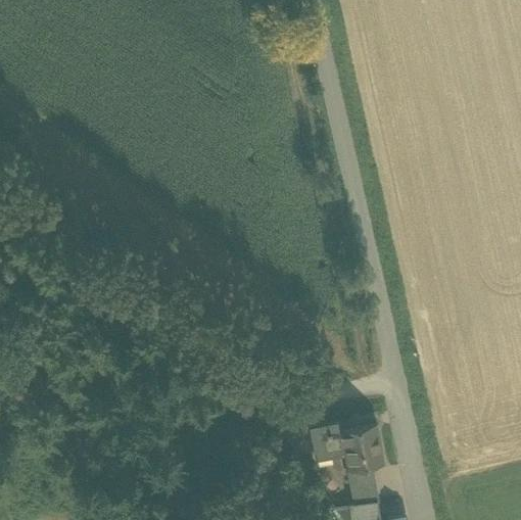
[(317,463),(345,457),(341,433),(342,432),(340,424),(310,429),(317,463)]
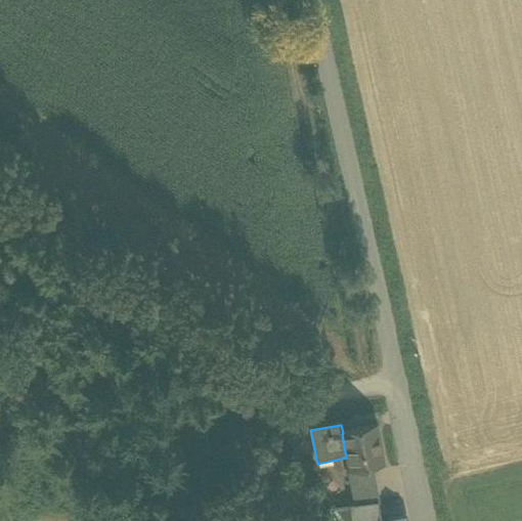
[(376,427),(343,433),(342,434),(346,458),(349,473),(374,469),(384,467),(376,427)]
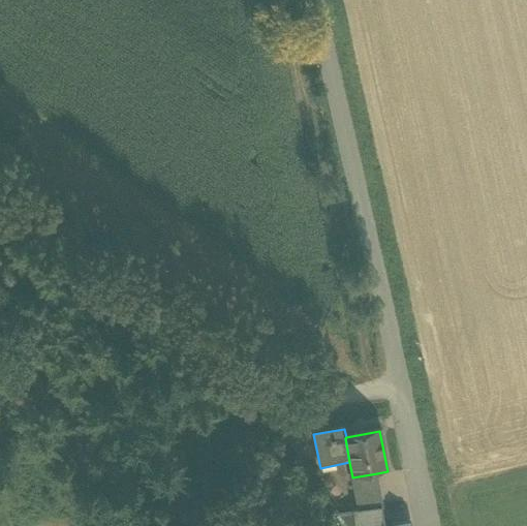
[(377,473),(352,477),(351,478),(353,484),(378,478),(377,473)]
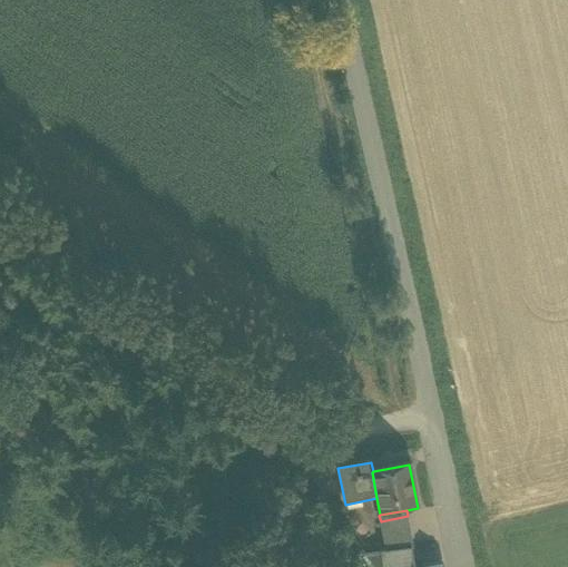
[(381,521),(383,535),(410,529),(408,516),(381,521)]
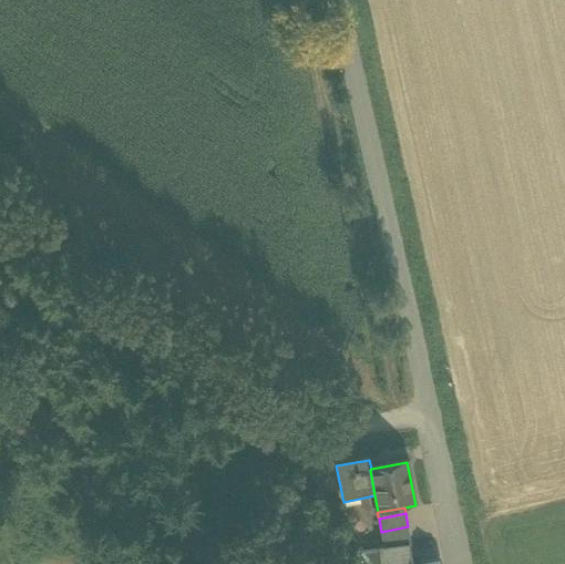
[(408,526),(381,532),(384,549),(410,545),(411,545),(408,526)]
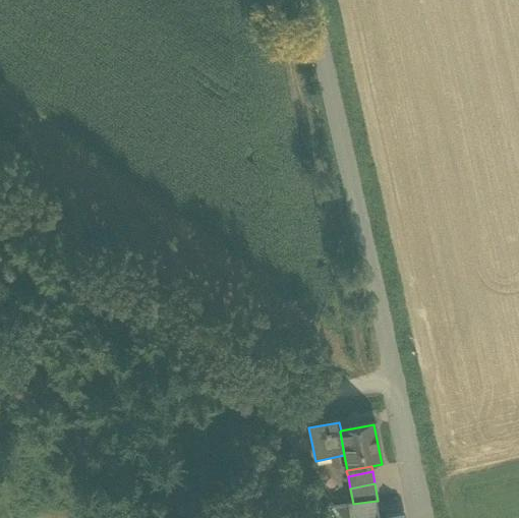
[(348,505),(350,517),(379,517),(377,501),(353,504),(348,505)]
